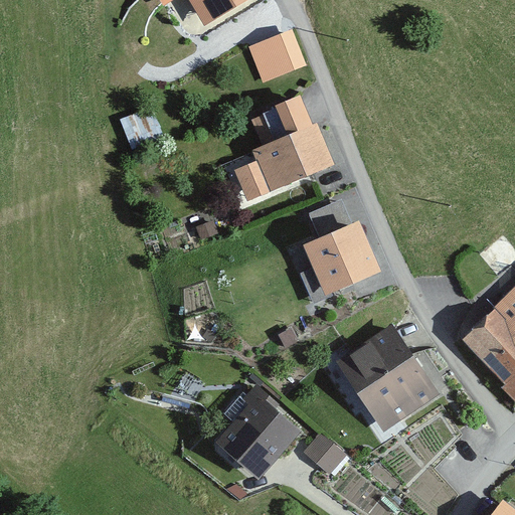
[(248,0),(156,0),(162,9),(176,0),(188,0),(203,26),(248,0)]
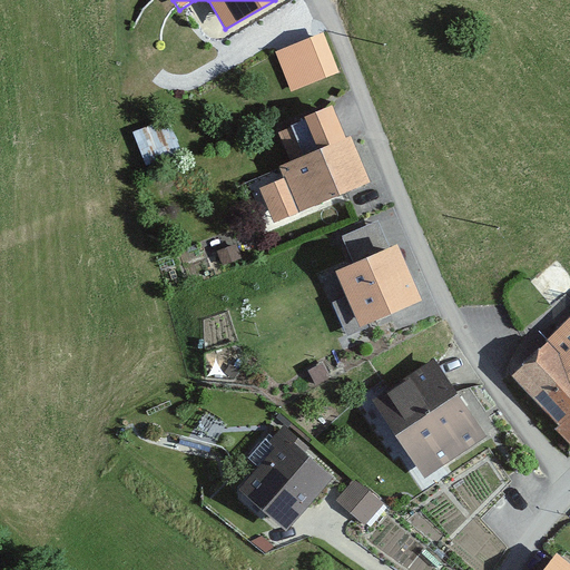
[(320,37),(279,51),(292,87),(333,71),(320,37)]
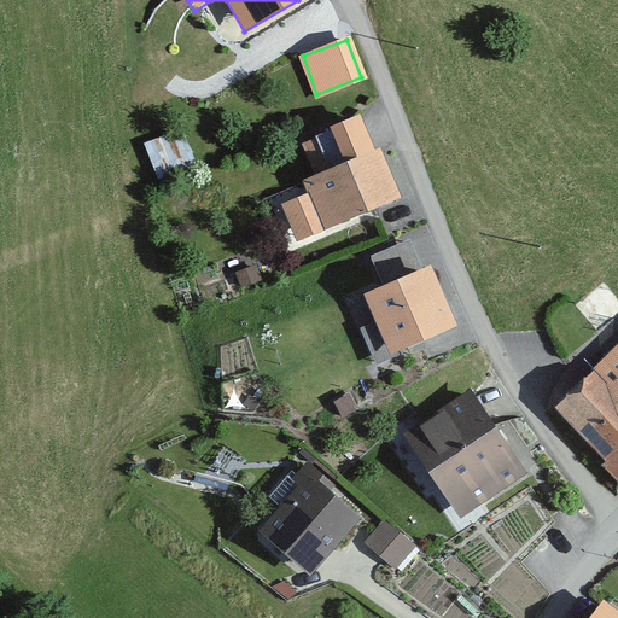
[(366,156),(351,121),(299,143),(313,175),(299,180),(307,198),(281,208),(295,242),(398,199),(379,151),(366,156)]
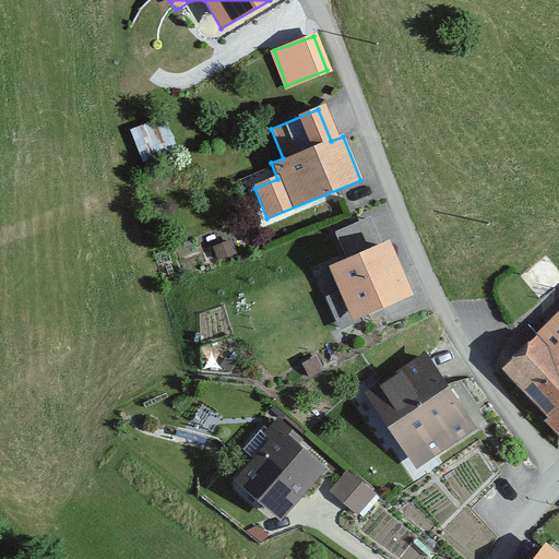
[(412,298),(388,241),(329,268),(341,293),(325,299),(339,329),(412,298)]
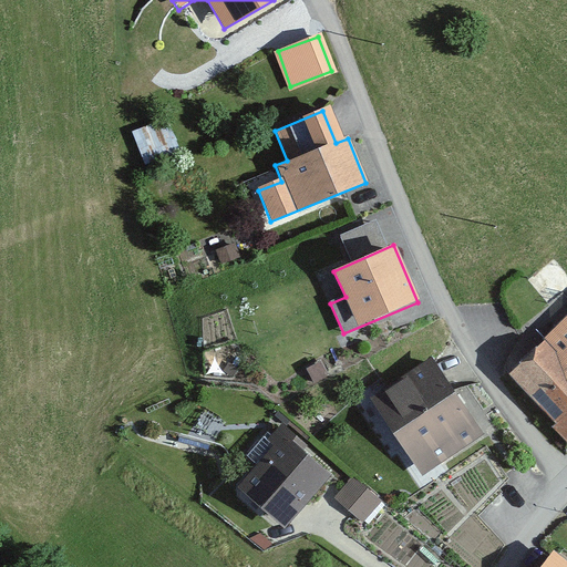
[(566,319),(507,374),(566,439),(566,319)]
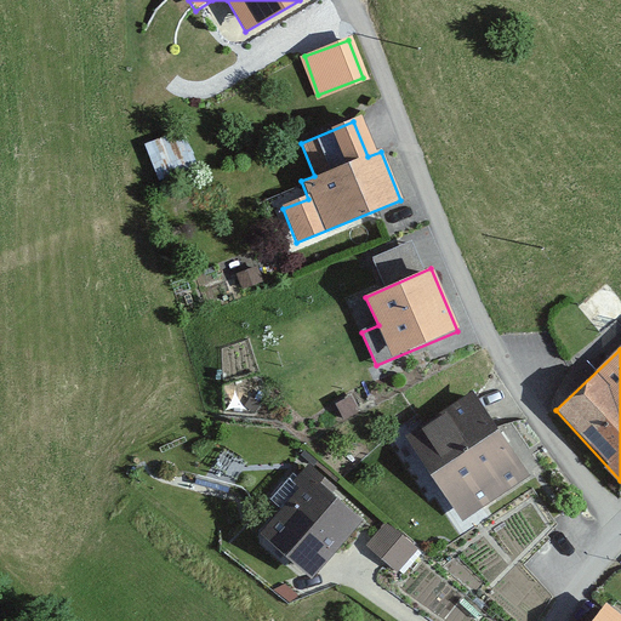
[(531,477),(469,391),(406,436),(468,522),(531,477)]
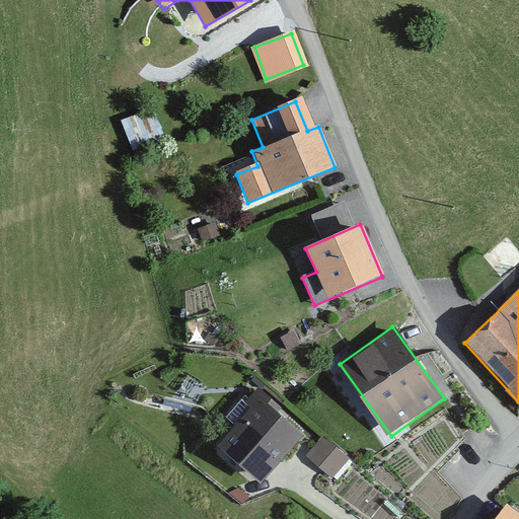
[(273,405),(255,391),(244,403),(250,409),(218,447),(262,484),(302,436),(270,409),(273,405)]
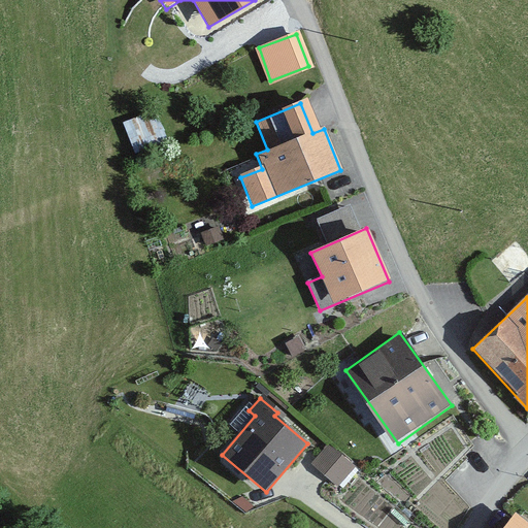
[(353,466),(325,444),(310,464),(337,486),(353,466)]
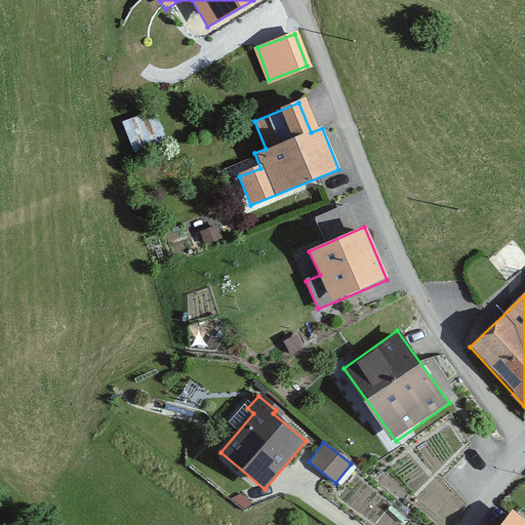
[(524,524),(524,520),(513,511),(500,524),(524,524)]
